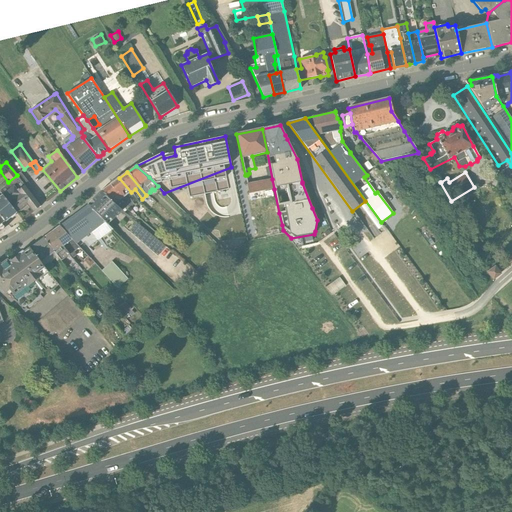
[(33,212),(40,206),(25,187),(29,184),(20,173),(17,175),(8,182),(0,188),(0,191),(2,194),(16,212),(27,204),(33,212)]
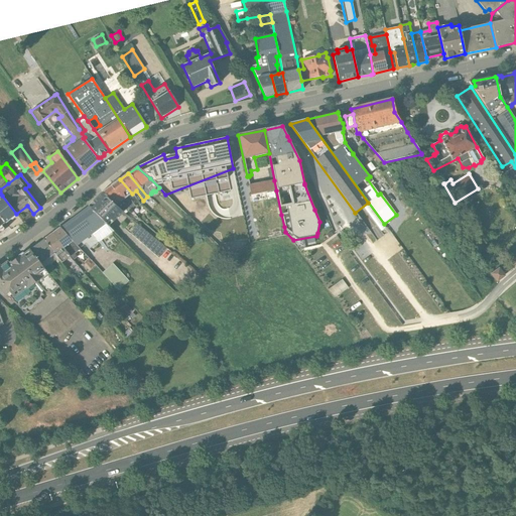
[(120,179),(111,186),(122,201),(123,200),(130,210),(135,207),(128,197),(132,194),(120,179)]
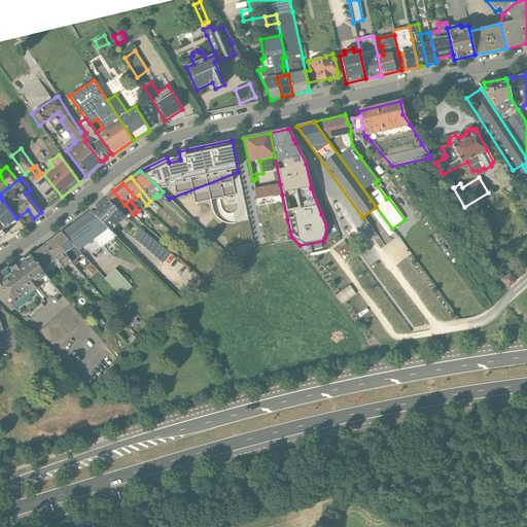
[(282,195),(280,184),(253,189),(255,200),(278,195),(282,195)]
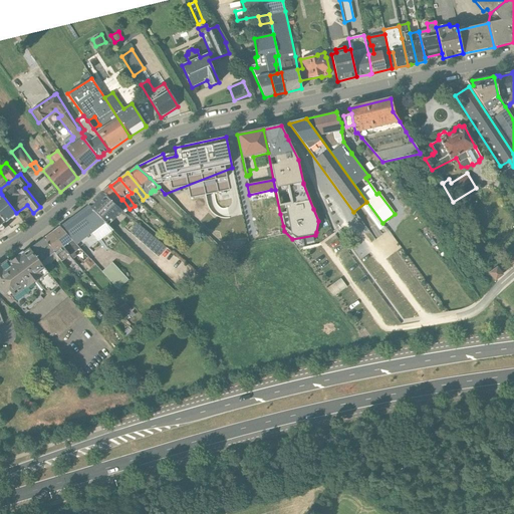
[(110,186),(101,193),(123,214),(130,209),(122,199),(121,200),(110,186)]
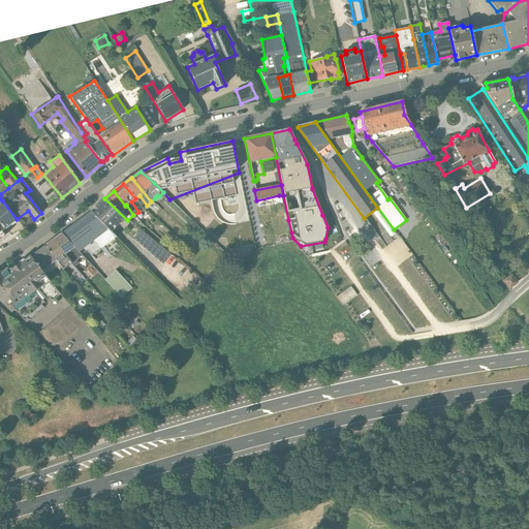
[(279,195),(256,200),(258,209),(271,206),(270,203),(280,200),(279,195)]
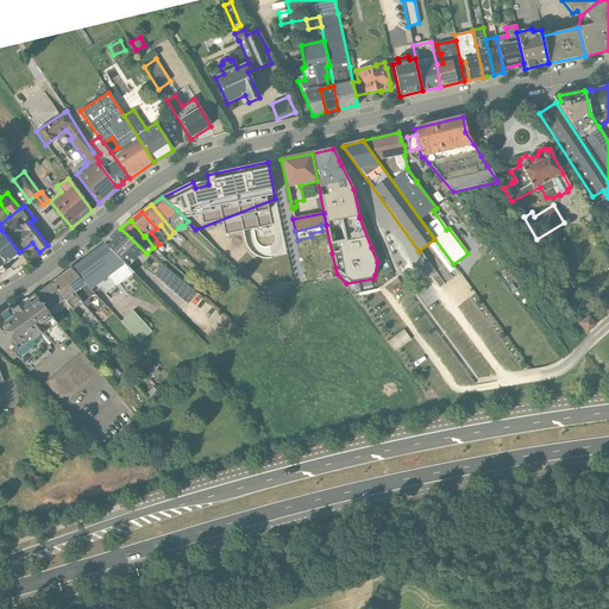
[(144,251),(120,228),(104,244),(127,268),(132,262),(133,263),(144,251)]
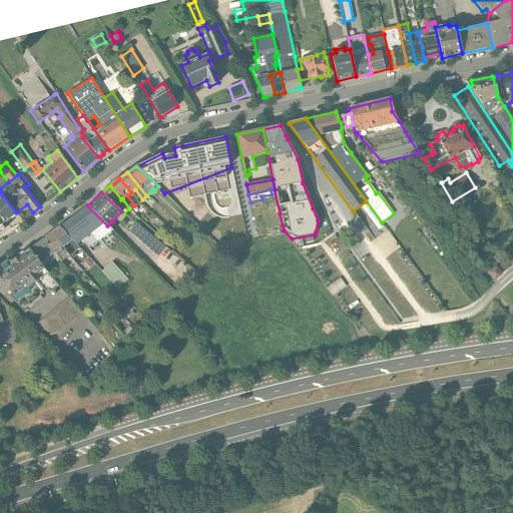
[(10,218),(11,218),(15,216),(15,214),(16,212),(2,194),(0,196),(0,215),(5,222),(10,218)]
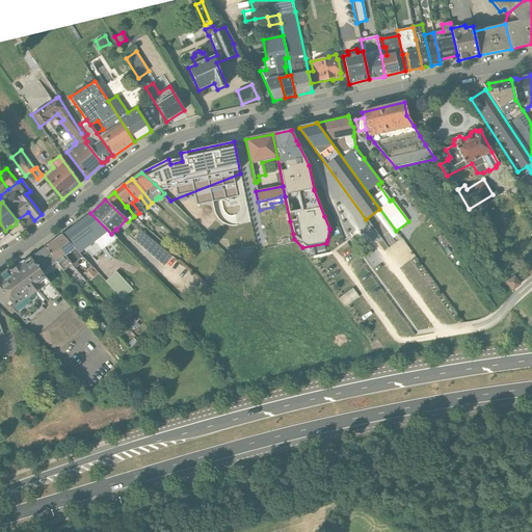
[(86,253),(91,258),(116,239),(111,234),(90,213),(61,235),(81,257),(86,253)]
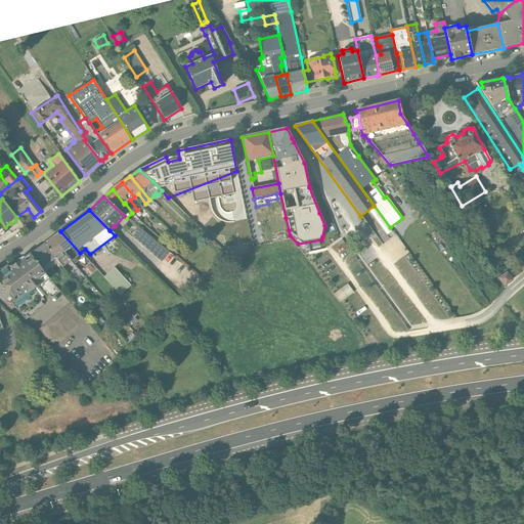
[(384,244),(391,238),(374,215),(366,221),(384,244)]
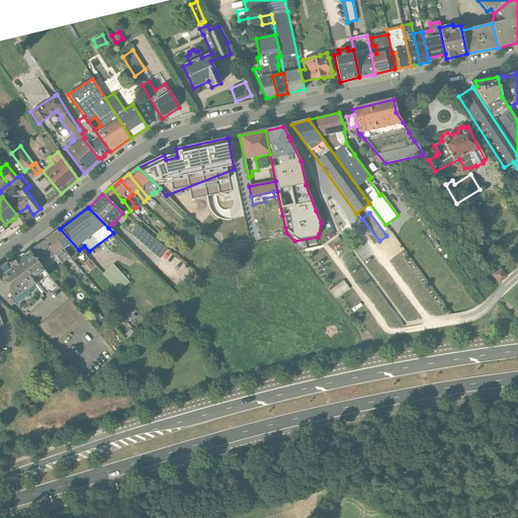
[(131,235),(159,259),(167,249),(138,226),(131,235)]
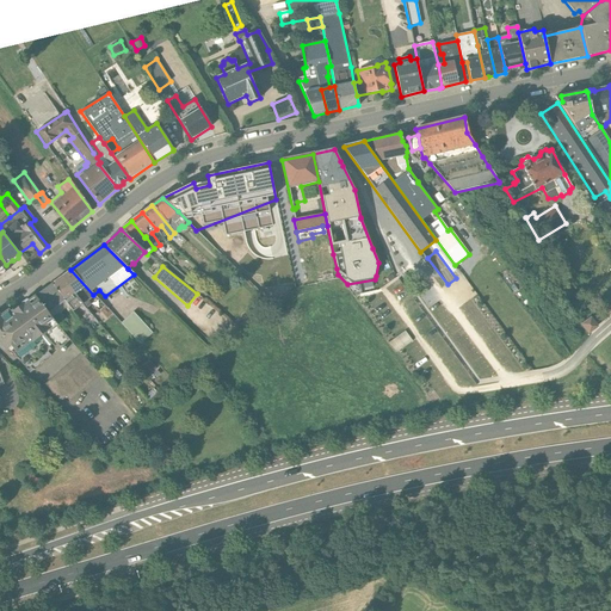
[(94,296),(71,270),(61,277),(82,304),(86,309),(91,304),(88,301),(94,296)]
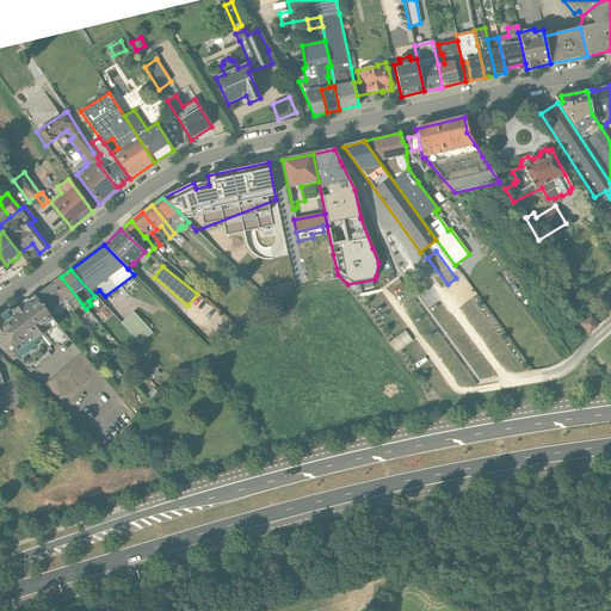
[(82,304),(61,277),(51,285),(73,312),(82,304)]
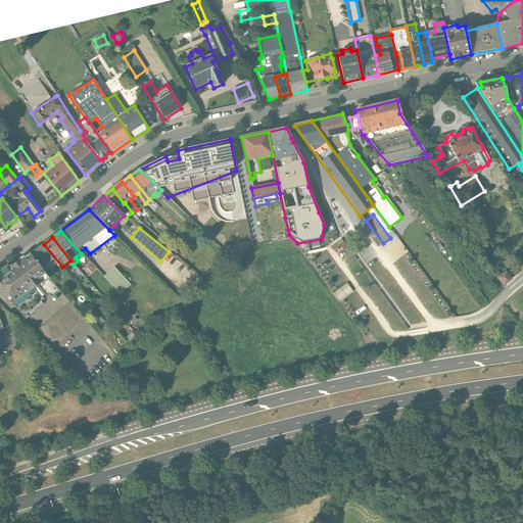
[(31,253),(31,254),(45,272),(58,262),(44,244),(32,254),(31,253)]
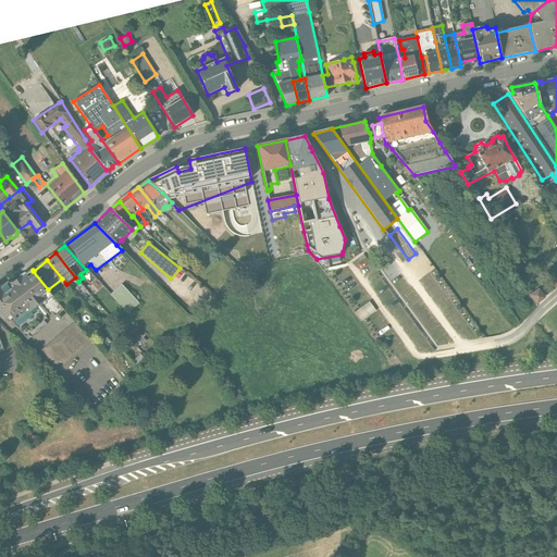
[(0,288),(0,313),(4,320),(5,320),(8,322),(10,320),(24,337),(27,335),(29,337),(46,324),(44,322),(47,319),(45,316),(47,314),(49,317),(52,314),(54,317),(63,309),(33,271),(13,284),(12,283),(9,286),(9,285),(1,291),(0,288)]
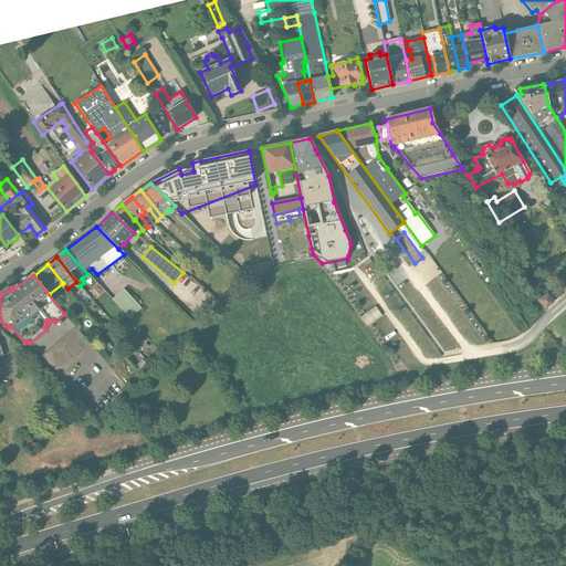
[(565,287),(562,282),(546,294),(552,301),(565,289),(565,287)]
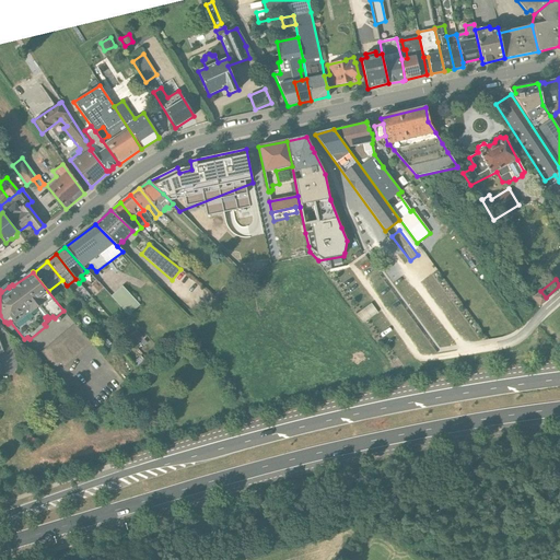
[(121,287),(111,296),(128,316),(139,305),(121,287)]
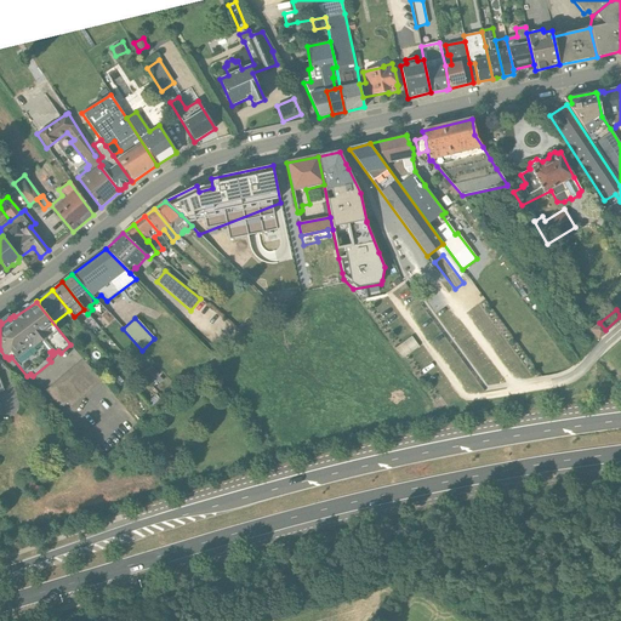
[(249,322),(238,328),(243,335),(252,329),(249,322)]
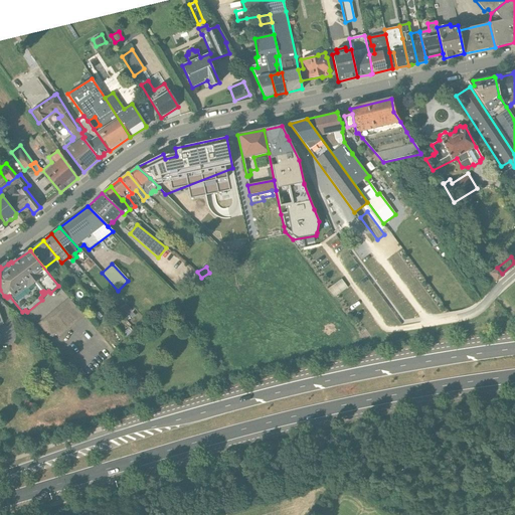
[(497,269),(490,274),(495,281),(502,276),(497,269)]
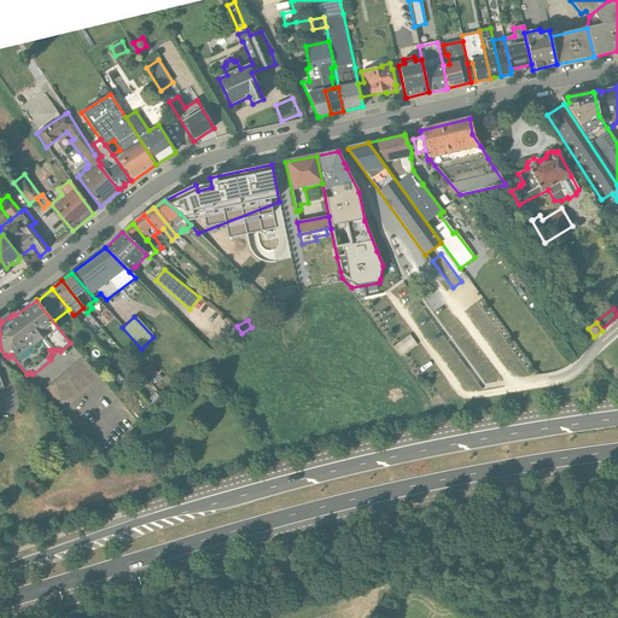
[(417,345),(409,334),(394,347),(401,357),(417,345)]
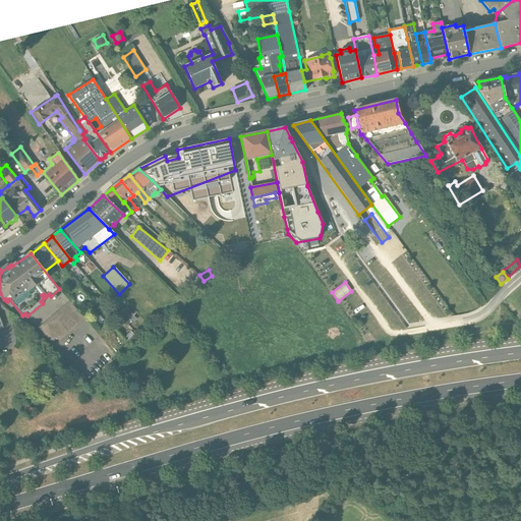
[(68,301),(38,328),(51,343),(56,338),(60,342),(84,321),(68,301)]
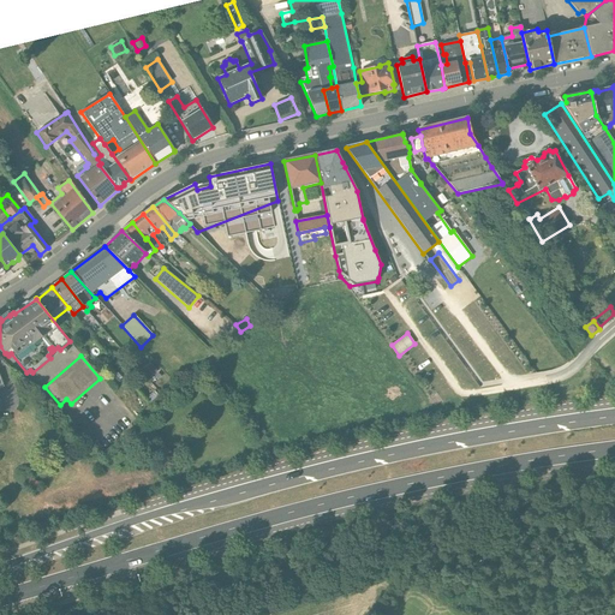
[(150,364),(142,371),(149,378),(157,371),(150,364)]
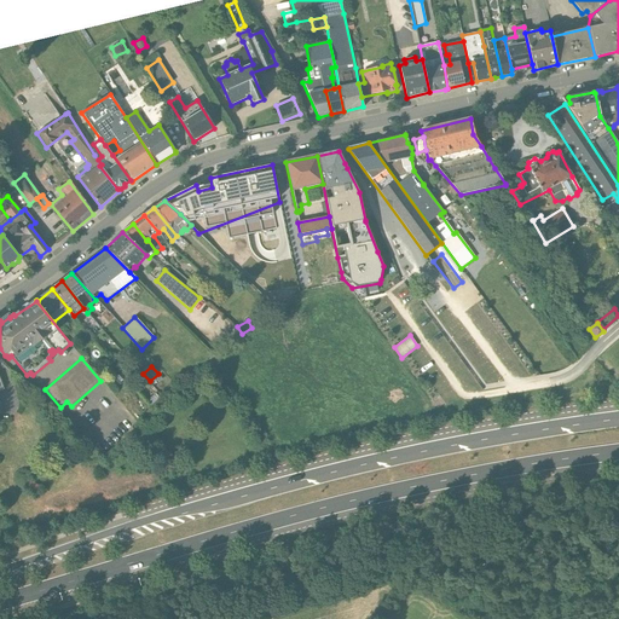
[(28,479),(22,486),(33,495),(36,497),(41,491),(38,487),(39,487),(28,479)]
